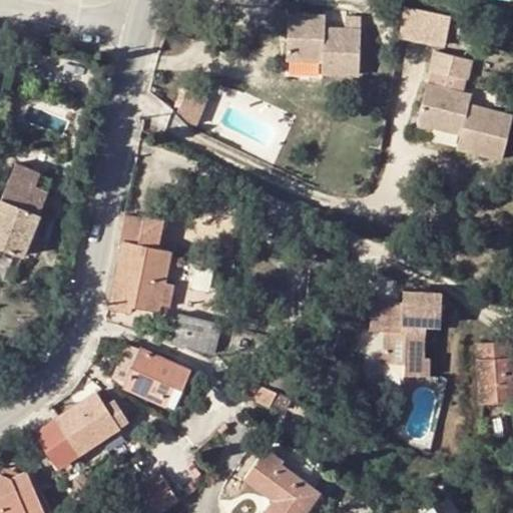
[(400,36),(448,46),(455,13),(407,3),(400,36)]
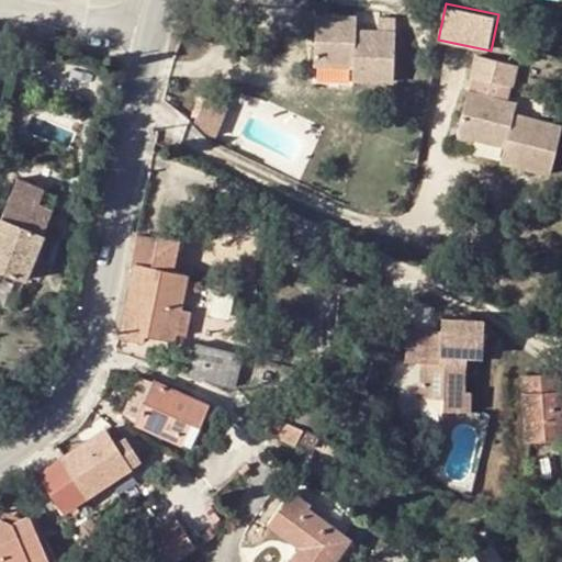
[(307,30),(306,67),(345,68),(346,80),(385,81),(388,32),(370,31),(370,44),(347,43),(347,30),(307,30)]
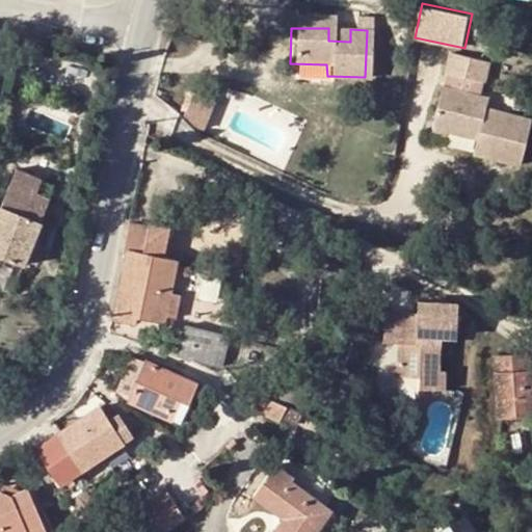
[(494,64),(457,54),(451,73),(487,83),(494,64)]
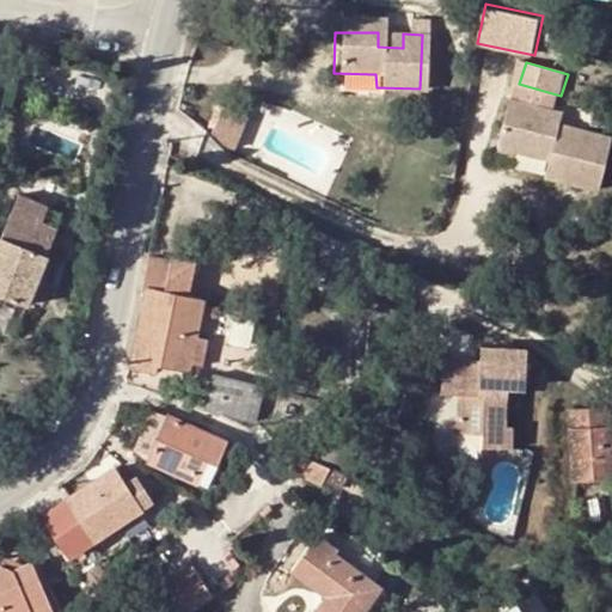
[(565,116),(514,102),(502,146),(552,160),(548,176),(601,191),(611,148),(611,140),(563,127),(565,116)]
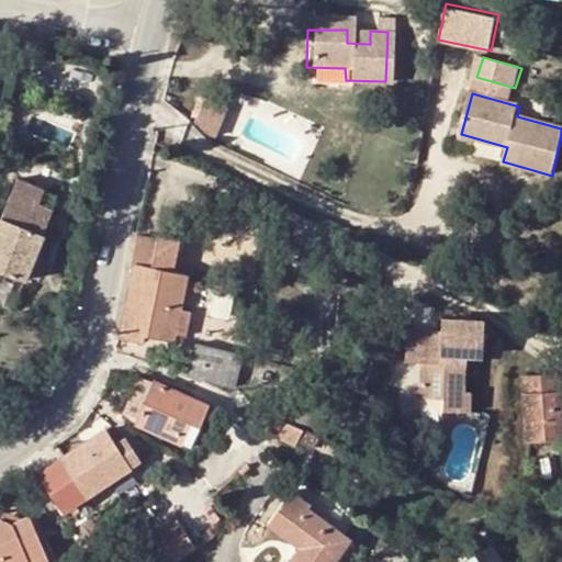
[(0,290),(18,296),(49,216),(29,208),(35,191),(15,183),(0,221),(0,290)]
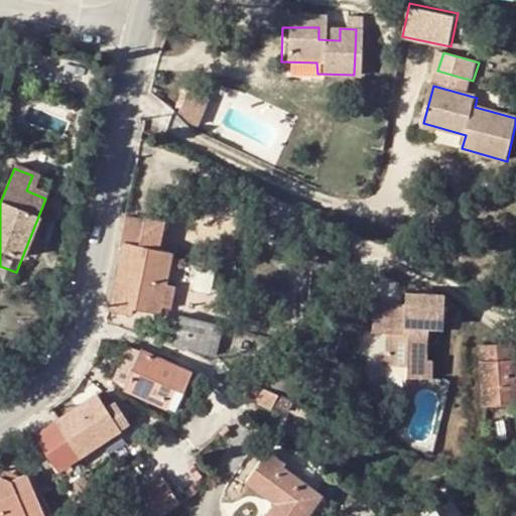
[(51,183),(32,175),(26,190),(45,199),(51,183)]
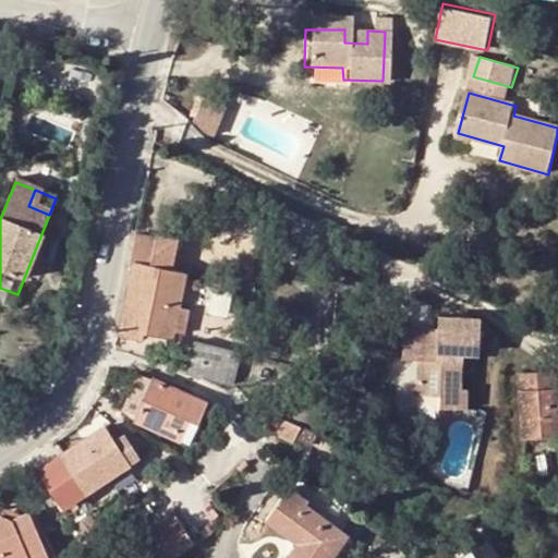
[(156,239),(135,234),(130,264),(134,265),(120,334),(141,338),(142,332),(171,338),(184,275),(149,267),(156,239)]
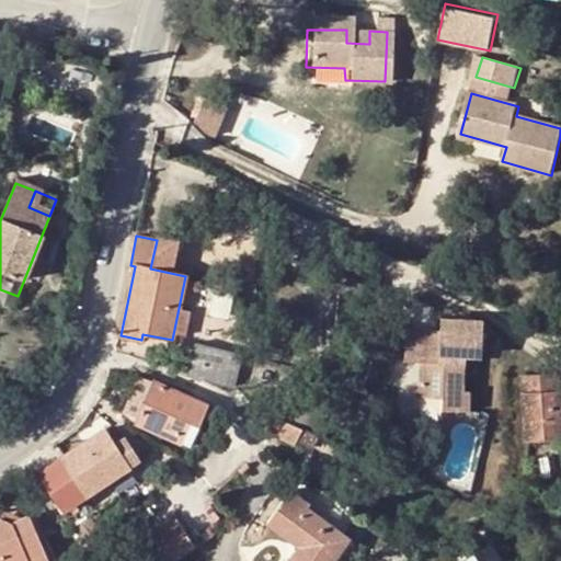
[(432,332),(405,331),(404,363),(421,363),(419,399),(443,400),(442,412),(468,413),(468,393),(461,393),(462,364),(465,365),(466,357),(482,357),(482,321),(441,320),(441,333),(442,338),(432,338),(432,332)]
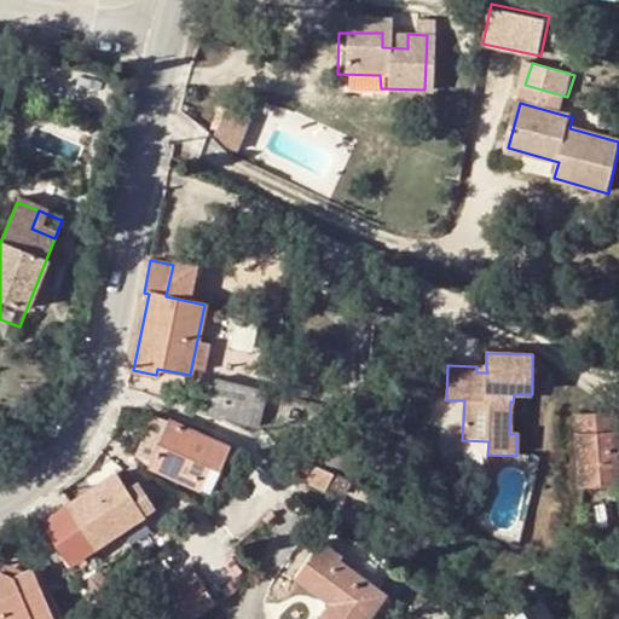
[(217,380),(208,415),(220,418),(258,427),(265,392),(217,380)]
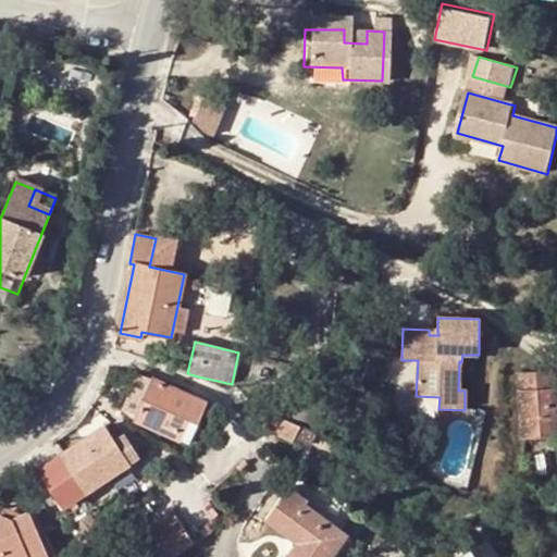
[(556,415),(554,372),(517,375),(522,437),(556,435),(556,415)]
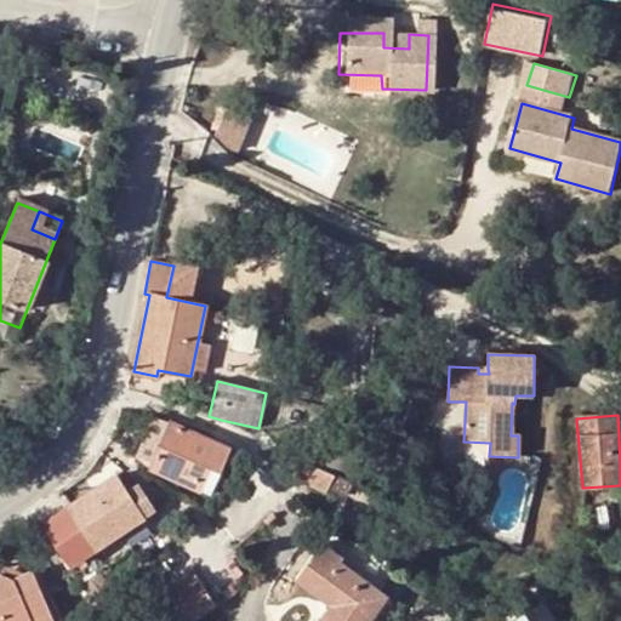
[(229,449),(170,422),(152,467),(210,494),(229,449)]
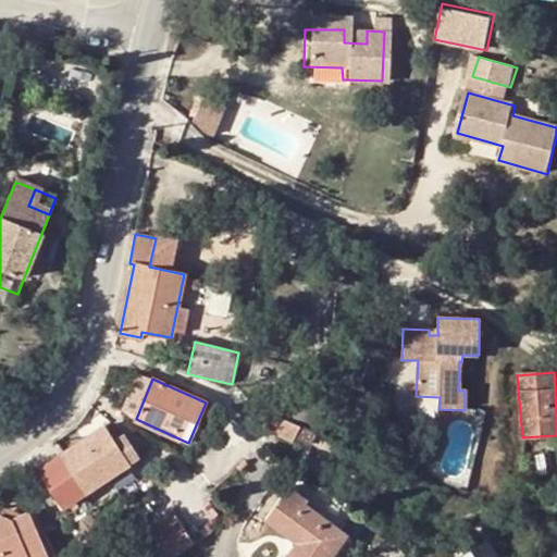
[(301,425),(288,420),(272,412),(265,428),(294,441),(301,425)]
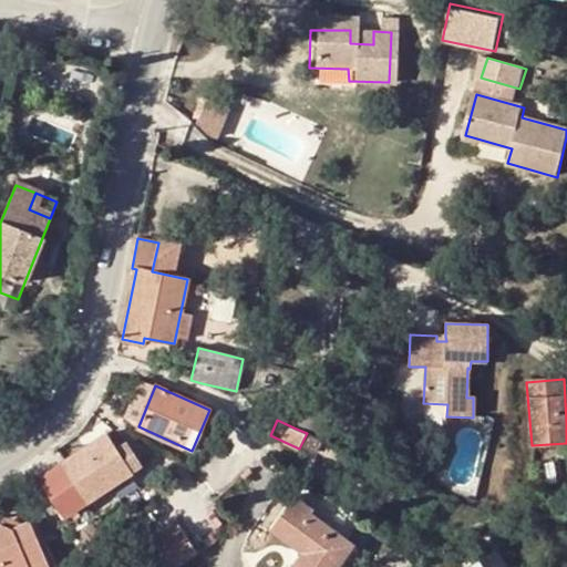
[(110,487),(132,472),(116,447),(106,434),(85,447),(110,487)]
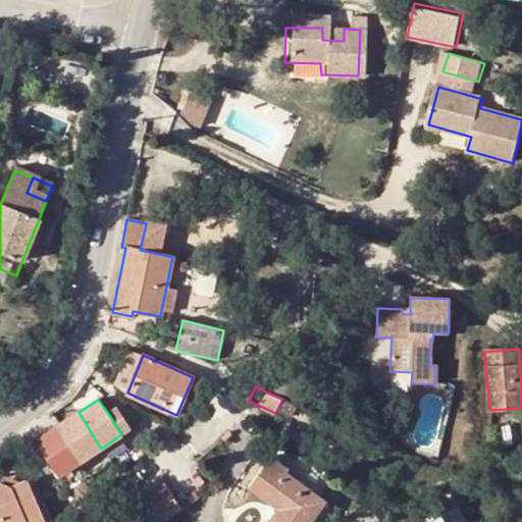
[(117,405),(107,412),(121,434),(132,428),(117,405)]
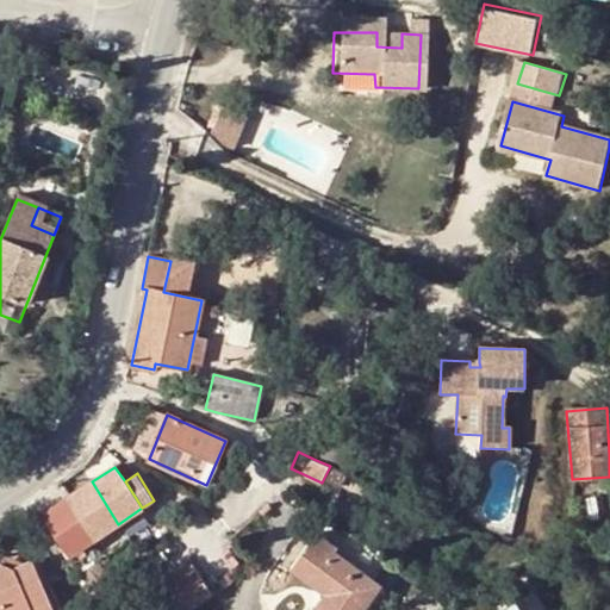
[(372,485),(358,479),(354,486),(368,493),(372,485)]
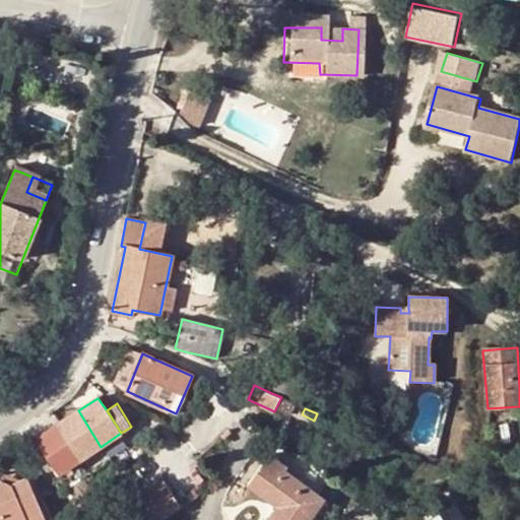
[(104,451),(101,447),(78,410),(59,423),(82,458),(84,457),(87,461),(104,451)]
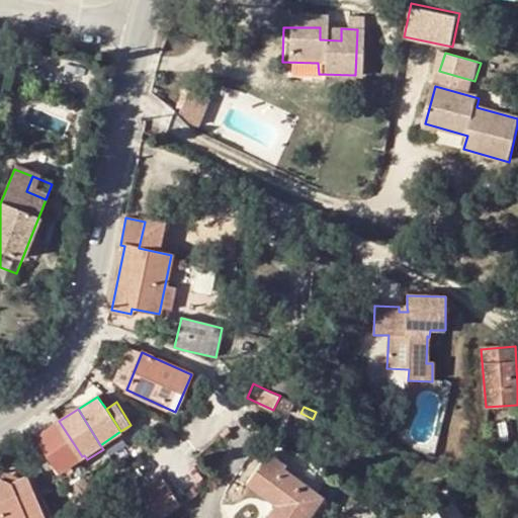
[(82,456),(59,421),(35,436),(42,446),(50,458),(58,471),(82,456)]
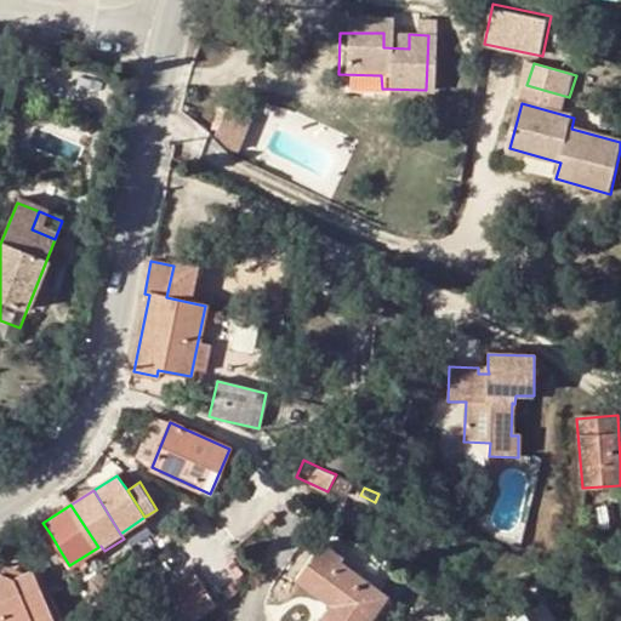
[(60,550),(51,535),(43,541),(52,553),(60,550)]
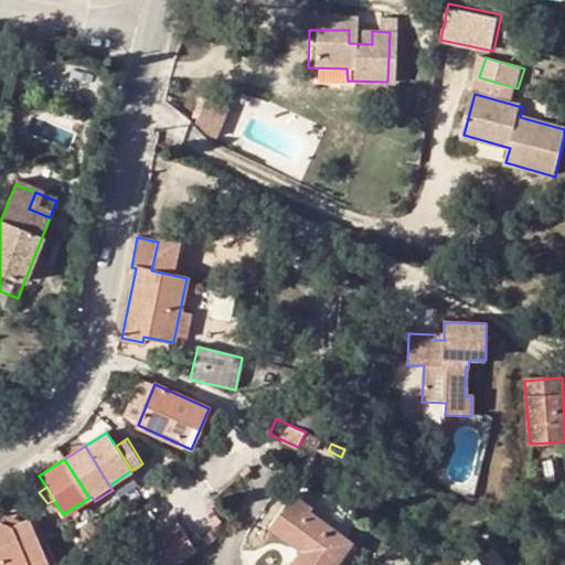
[(311,558),(306,564),(340,564),(344,560),(338,554),(349,541),(310,511),(312,509),(294,494),(269,528),(301,551),(311,558)]
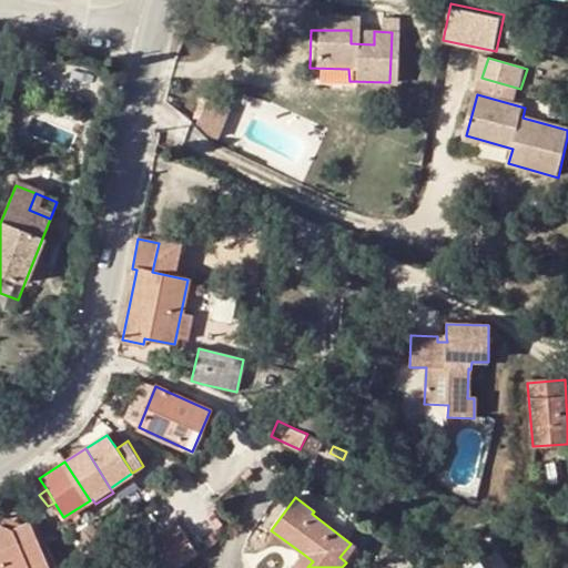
[(3,516),(0,524),(0,525),(13,530),(26,525),(3,516)]
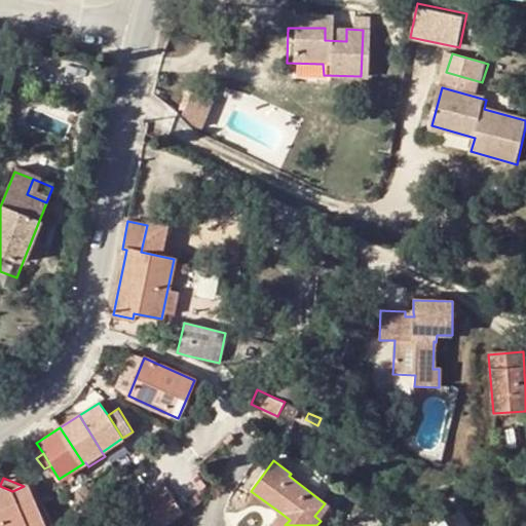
[(45,525),(27,484),(24,486),(12,491),(0,486),(0,525),(45,525)]
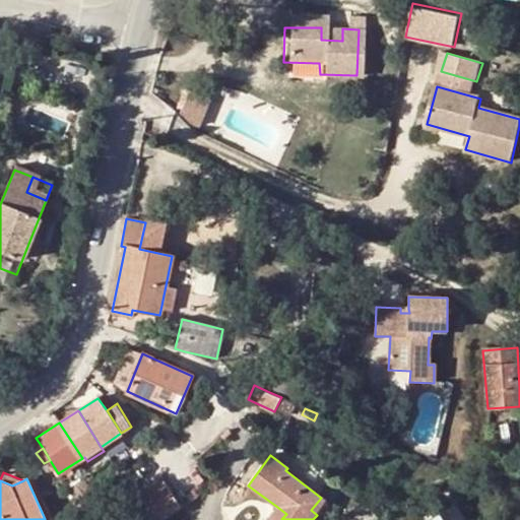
[(83,478),(67,488),(78,504),(93,494),(83,478)]
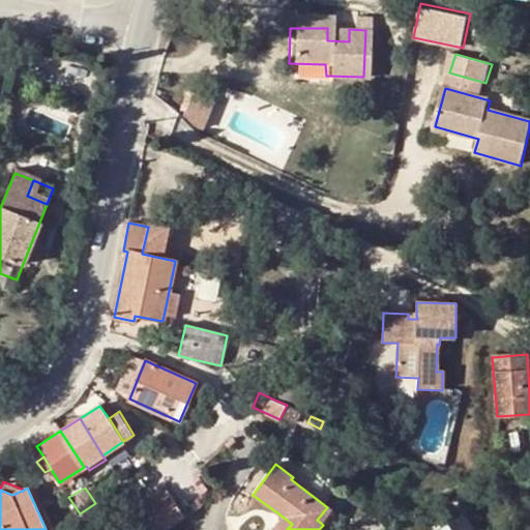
[(143,507),(157,529),(166,529),(185,518),(168,492),(143,507)]
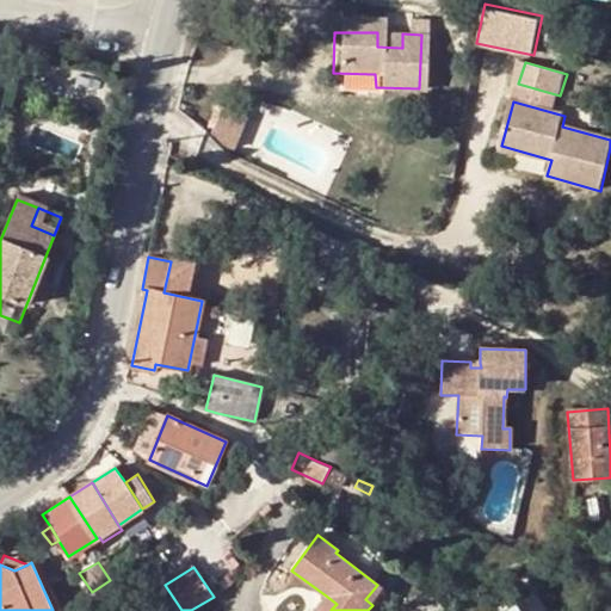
[(365,599),(372,605),(383,590),(377,585),(365,599)]
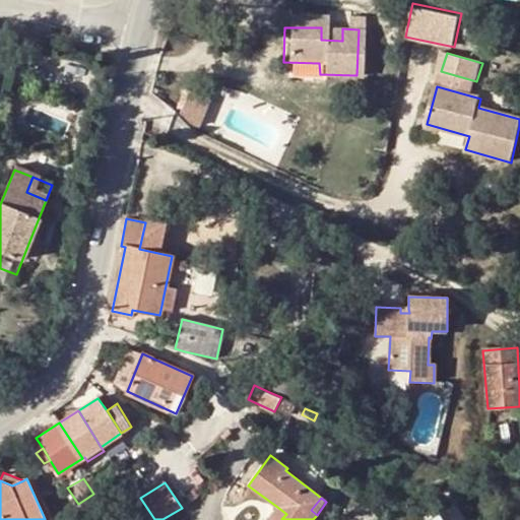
[(439,515),(431,519),(465,519),(457,506),(441,516),(439,515)]
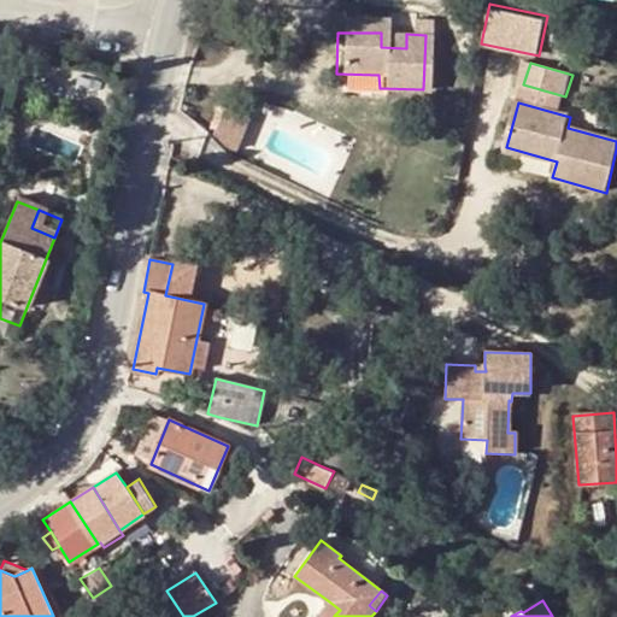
[(317,616),(334,616),(340,610),(329,601),(317,616)]
